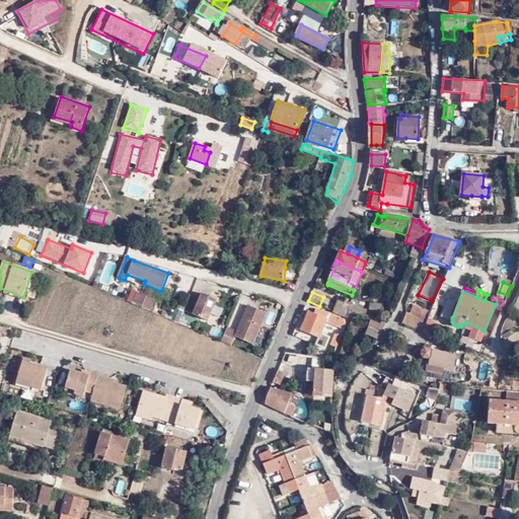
[(208,322),(218,301),(201,294),(199,298),(190,295),(182,311),(208,322)]
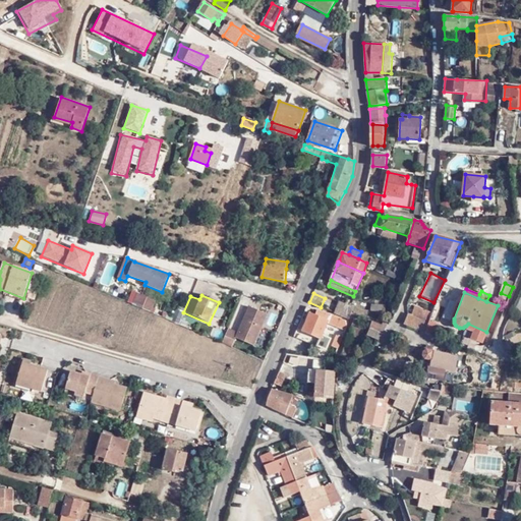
[(156,300),(148,297),(143,307),(151,310),(156,300)]
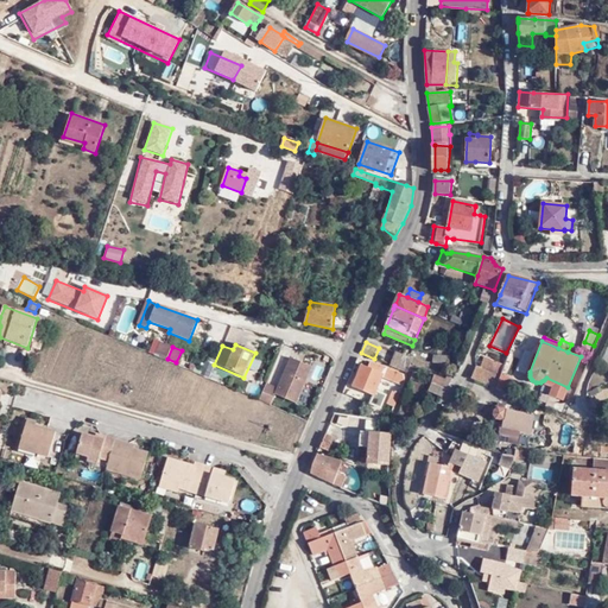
[(467,358),(470,350),(463,347),(457,361),(463,362),(464,363),(467,358)]
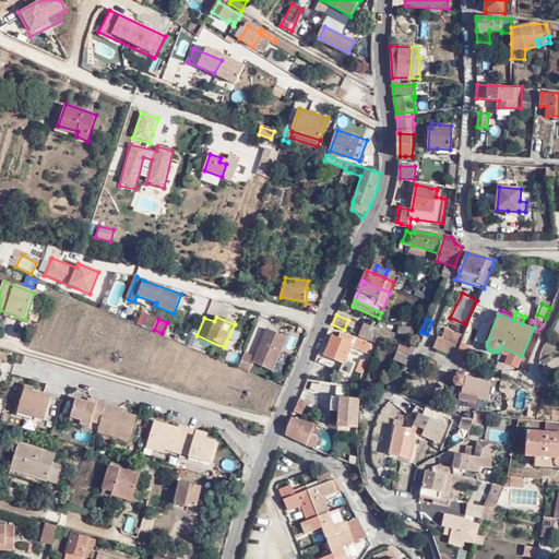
[(360,335),(375,341),(379,328),(365,322),(360,335)]
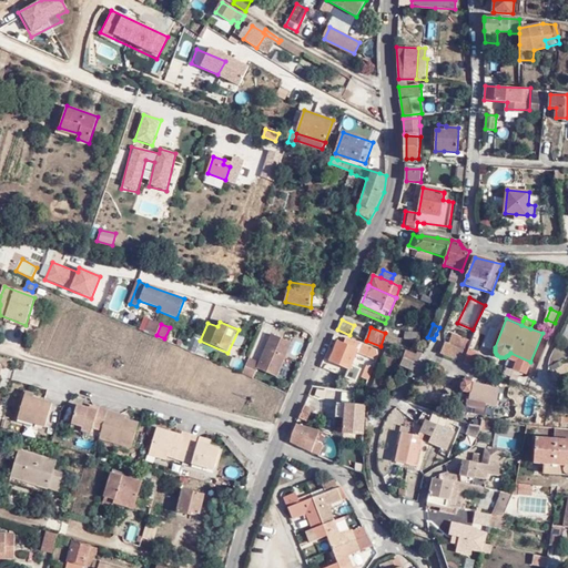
[(423,343),(425,336),(412,333),(409,338),(423,343)]
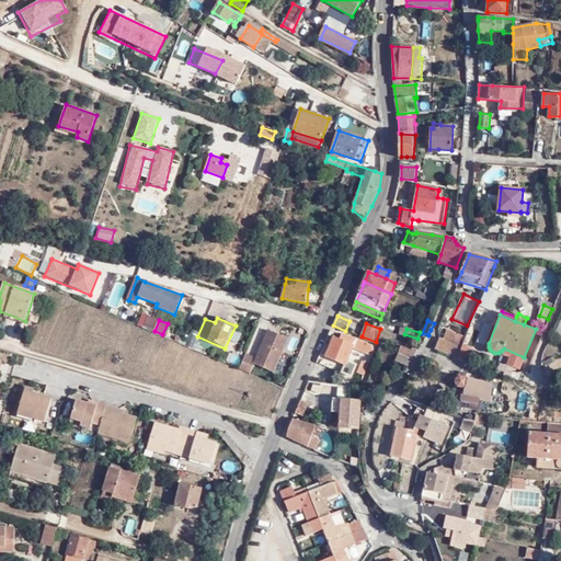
[(445,341),(462,347),(467,336),(448,330),(445,341)]
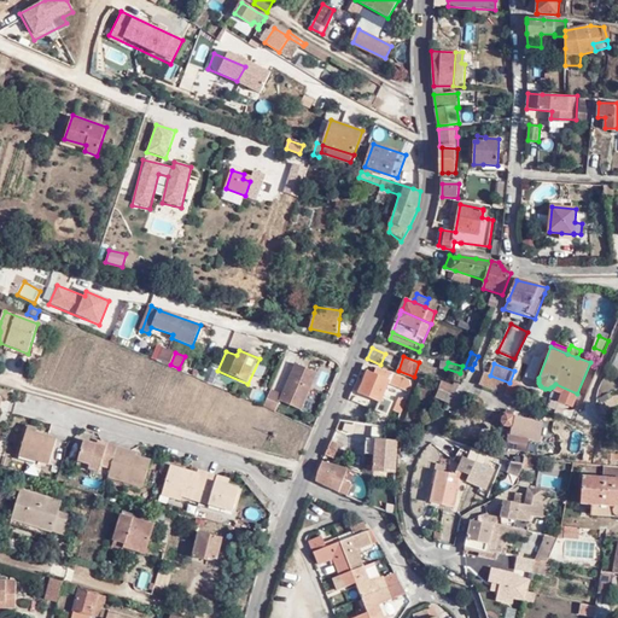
[(319,392),(312,391),(318,372),(292,365),(284,394),(270,390),(268,401),(313,413),(319,392)]
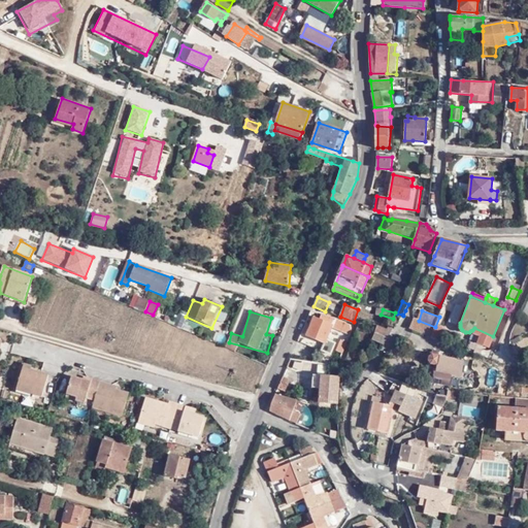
[(349,335),(353,326),(353,325),(327,317),(325,321),(315,317),(306,336),(324,343),(322,350),(331,354),(335,343),(327,340),(332,327),(341,330),(341,332),(349,335)]
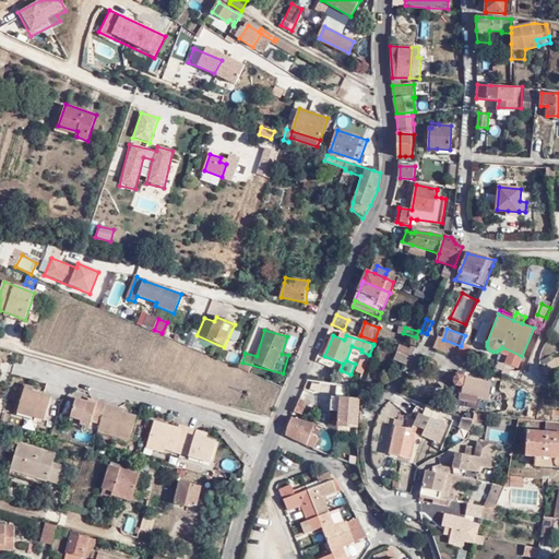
[(435,348),(456,357),(461,346),(443,340),(438,337),(435,348)]
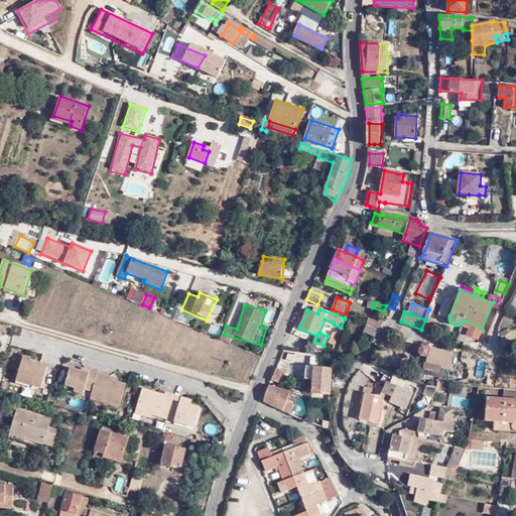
[(500,321),(504,330),(515,324),(515,316),(515,315),(500,321)]
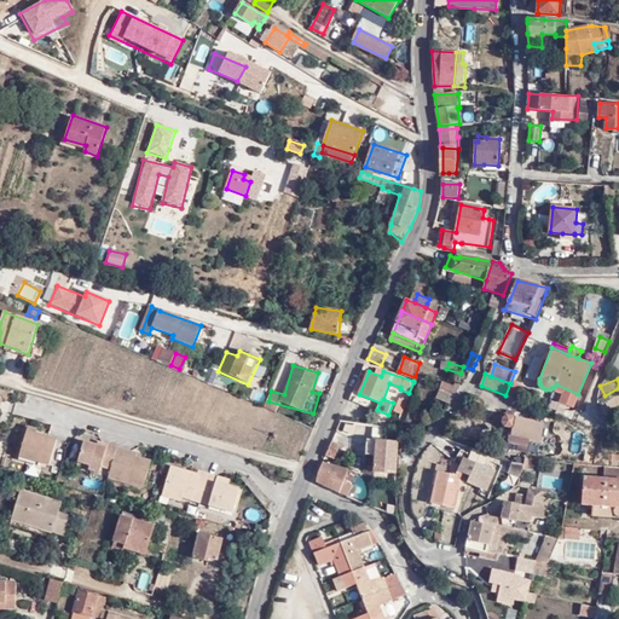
[(456,397),(457,394),(461,386),(457,385),(456,387),(445,383),(443,392),(456,397)]
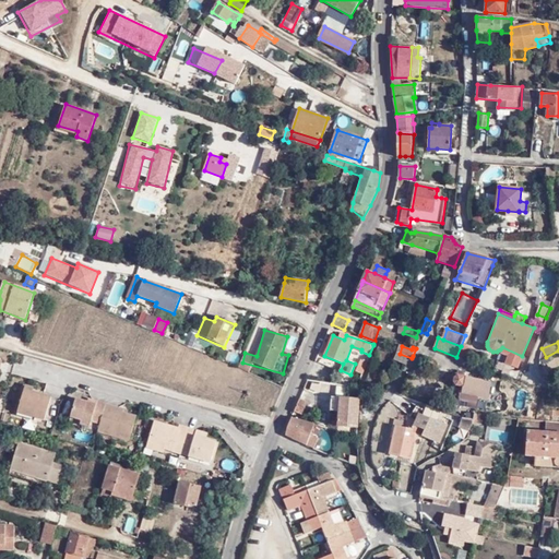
[(471,361),(479,365),(483,354),(461,346),(456,357),(471,361)]
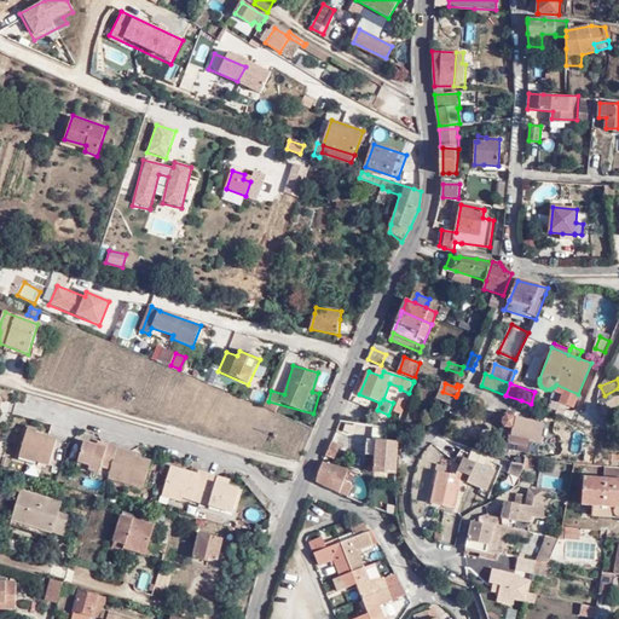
[(451,404),(456,397),(443,392),(439,399),(451,404)]
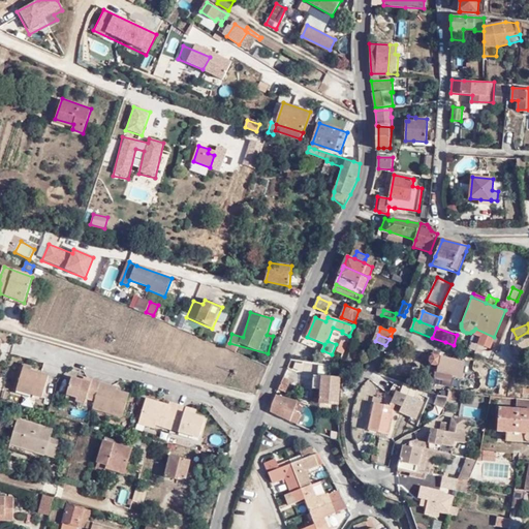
[(342,354),(347,342),(340,339),(335,351),(342,354)]
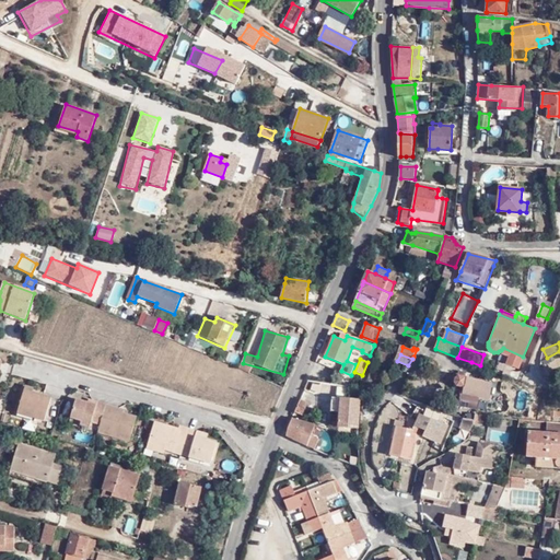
[(333,366),(322,363),(319,369),(330,373),(333,366)]
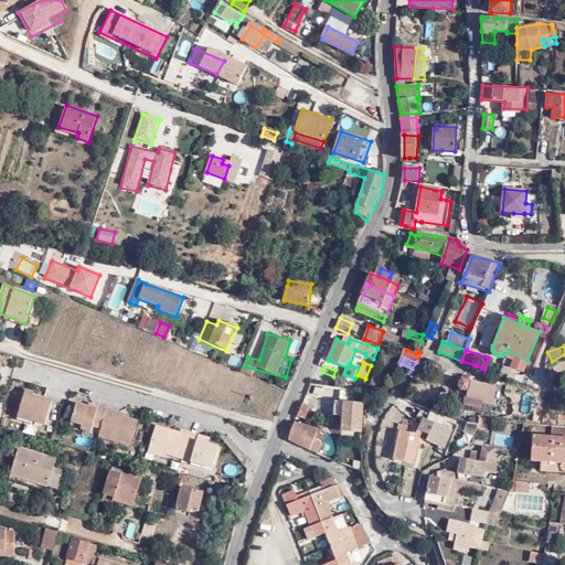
[(483,402),(487,384),(464,380),(460,382),(459,386),(461,388),(469,390),(466,408),(482,412),(483,402)]
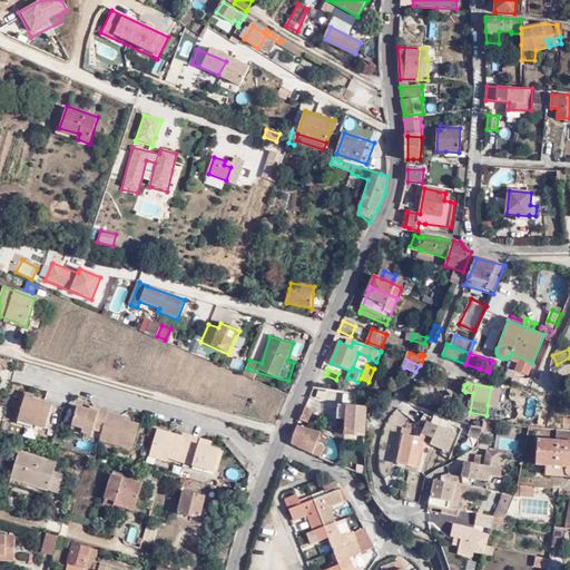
[(314,387),(313,397),(327,400),(330,390),(314,387)]
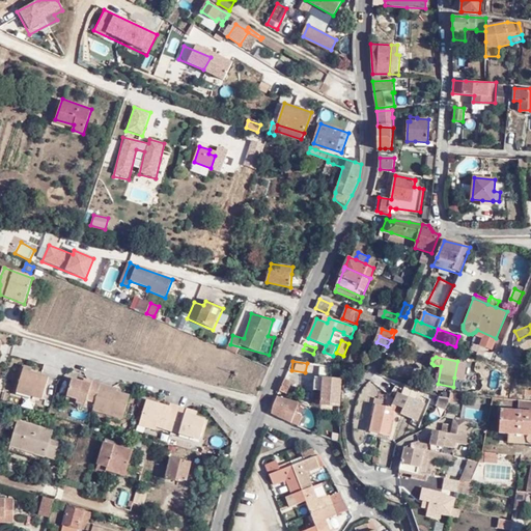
[(29,372),(22,370),(16,391),(40,399),(48,379),(40,376),(29,372)]
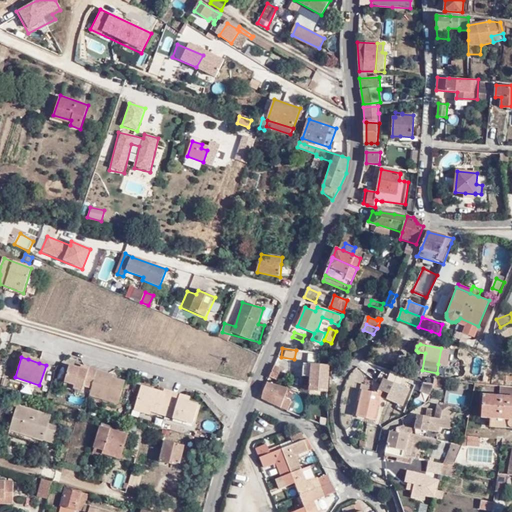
[(329,368),(329,366),(304,363),(303,375),(311,376),(311,390),(328,391),(328,379),(329,368)]
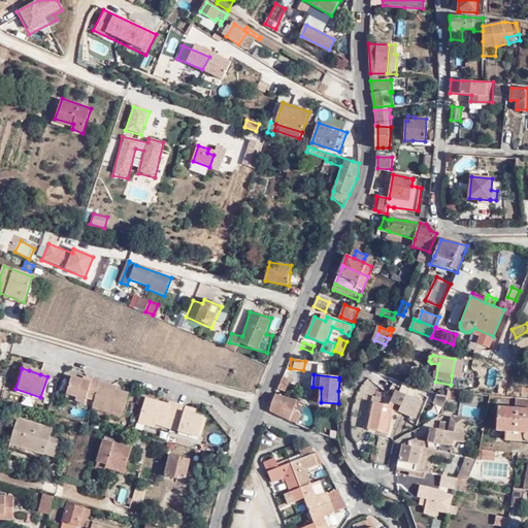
[(99,384),(90,380),(90,383),(81,381),(71,376),(66,394),(75,397),(74,401),(84,403),(86,398),(94,401),(99,384)]
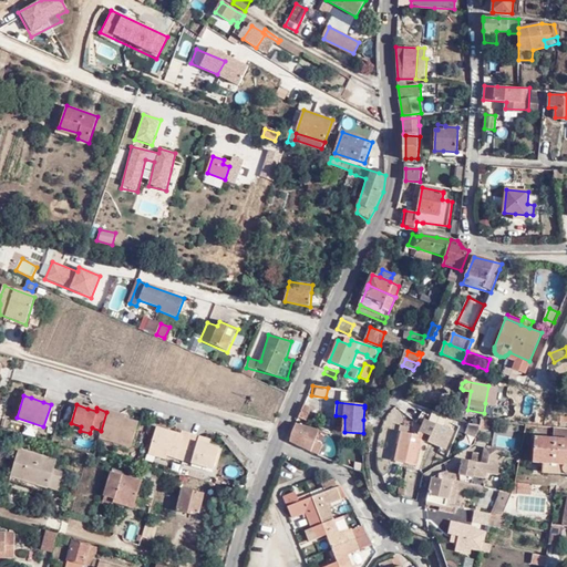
[(309,408),(303,405),(300,413),(298,419),(303,421),(309,408)]
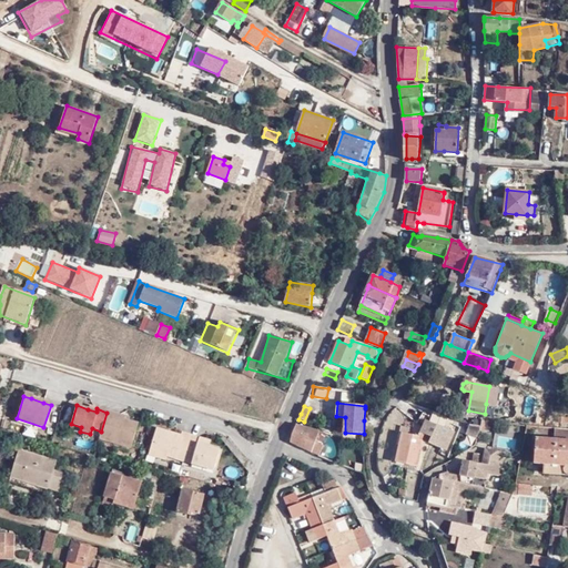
[(107,413),(101,432),(99,438),(115,444),(129,448),(130,449),(138,425),(124,421),(125,418),(107,413)]
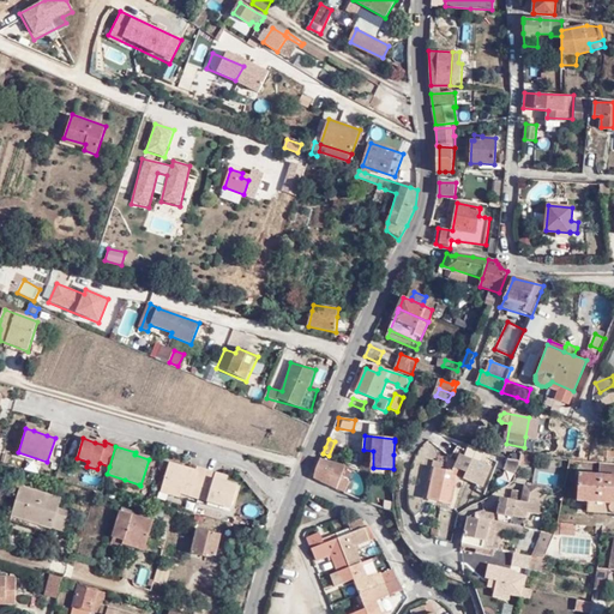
[(46,467),(47,462),(18,452),(17,457),(46,467)]
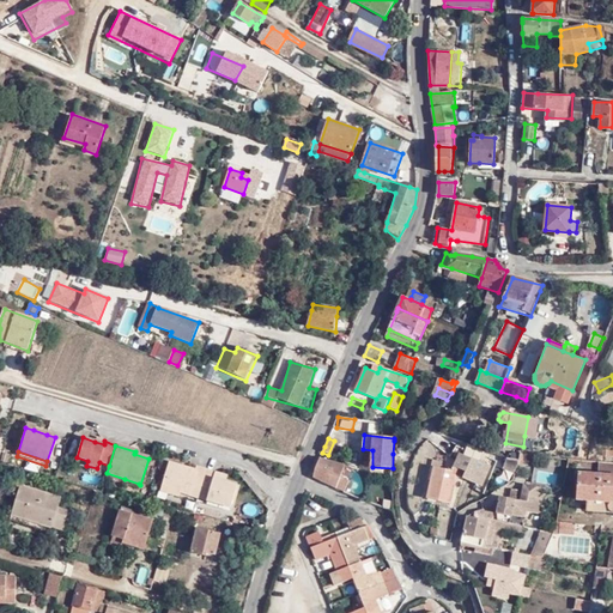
[(467,471),(466,478),(475,481),(485,485),(491,463),(461,453),(457,463),(455,468),(462,469),(467,471)]
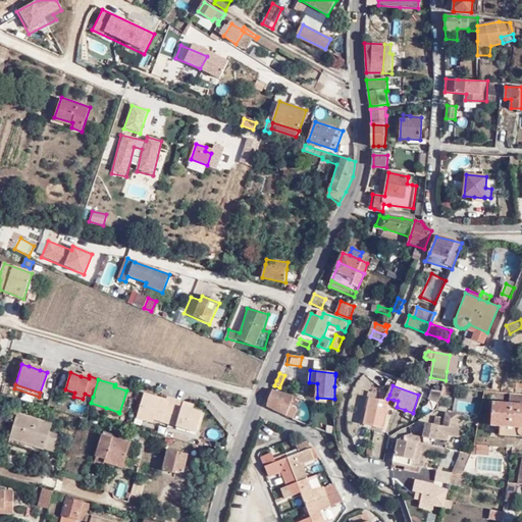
[(268,406),(275,411),(285,416),(291,408),(294,397),(279,392),(272,389),(268,400),(267,405),(268,406)]
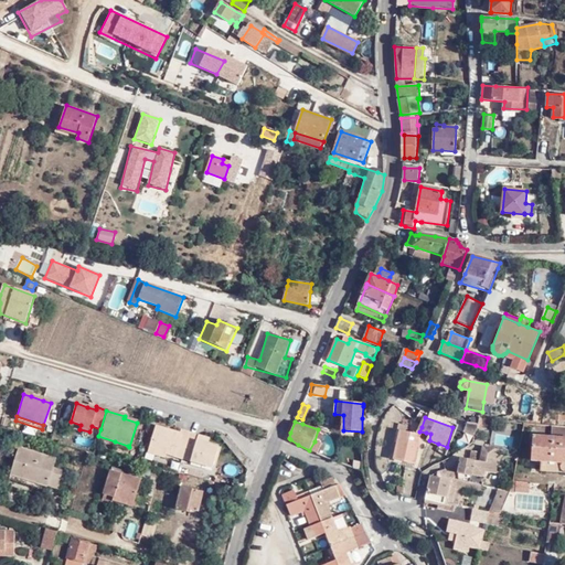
[(166,433),(167,429),(156,426),(147,452),(164,458),(166,455),(173,457),(174,451),(183,454),(190,434),(181,432),(180,434),(171,432),(170,435),(166,433)]
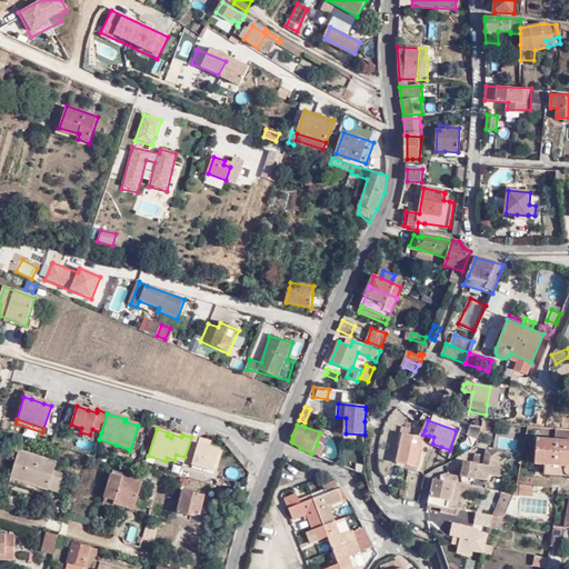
[(429,436),(422,435),(421,438),(403,435),(398,462),(419,468),(423,443),(428,443),(429,436)]
